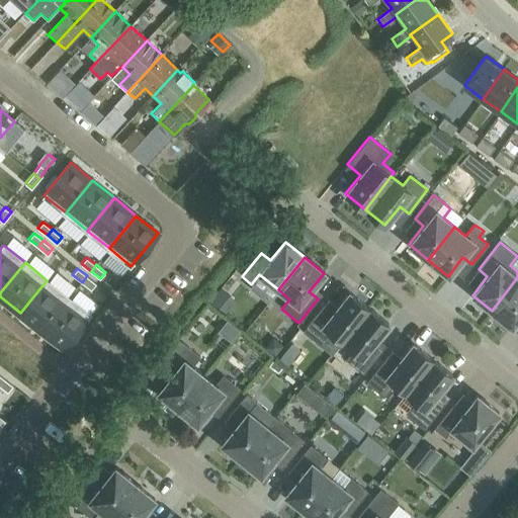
[(87,275),(82,282),(91,289),(96,283),(87,275)]
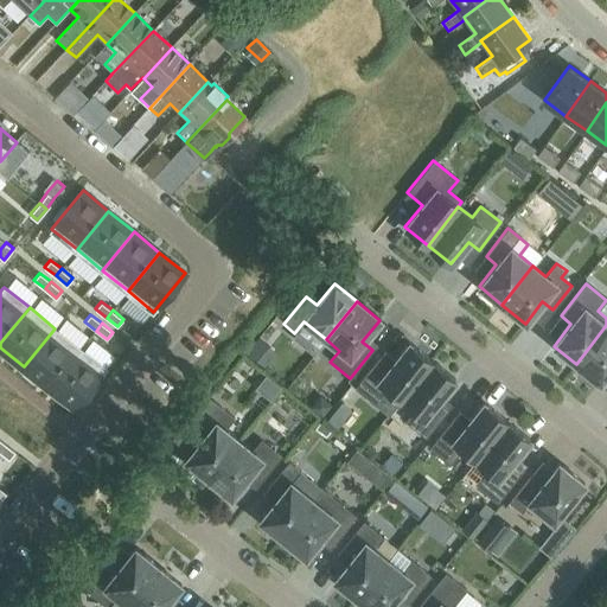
[(606,325),(576,364),(599,383),(606,372),(606,325)]
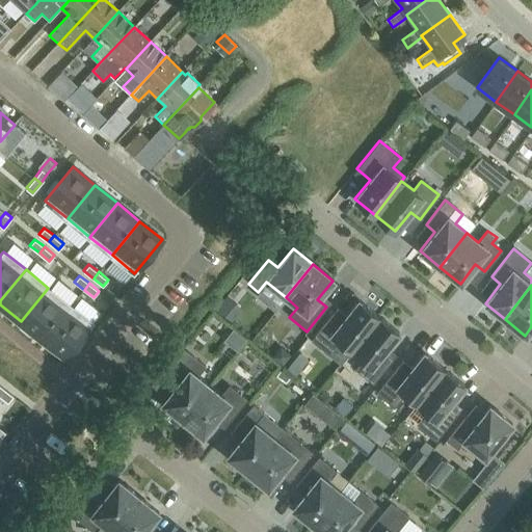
[(48,288),(21,321),(43,340),(71,306),(48,288)]
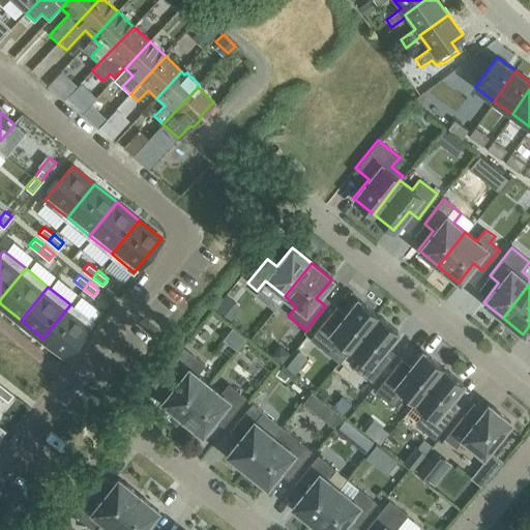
[(347,353),(350,349),(377,315),(357,299),(342,319),(332,311),(310,339),(327,353),(335,344),(347,353)]
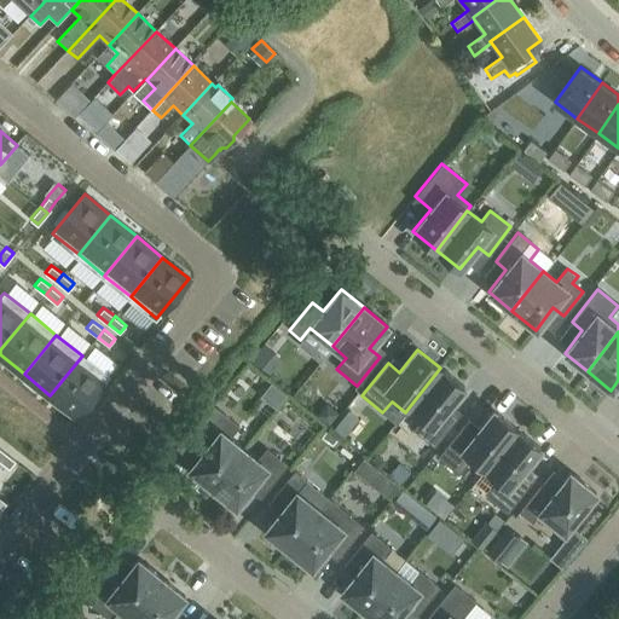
[(82,356),(50,395),(76,416),(108,377),(82,356)]
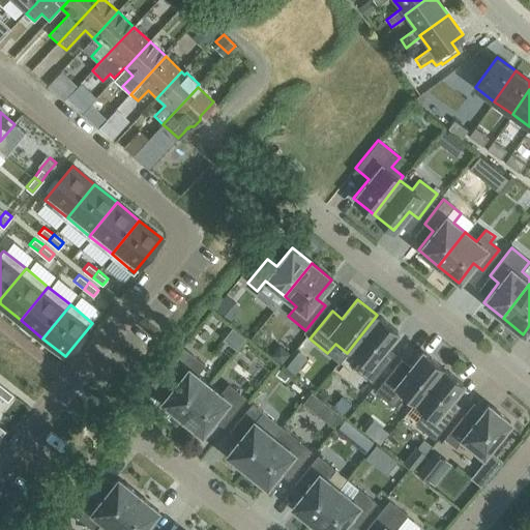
[(396,331),(377,315),(350,349),(361,358),(353,367),(372,382),(390,358),(381,351),(396,331)]
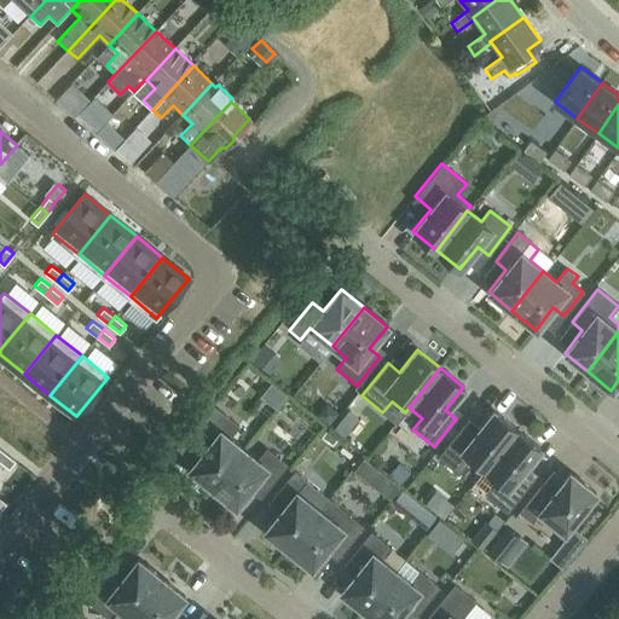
[(212,489),(243,449),(229,438),(238,427),(218,410),(195,439),(206,447),(187,469),(212,489)]
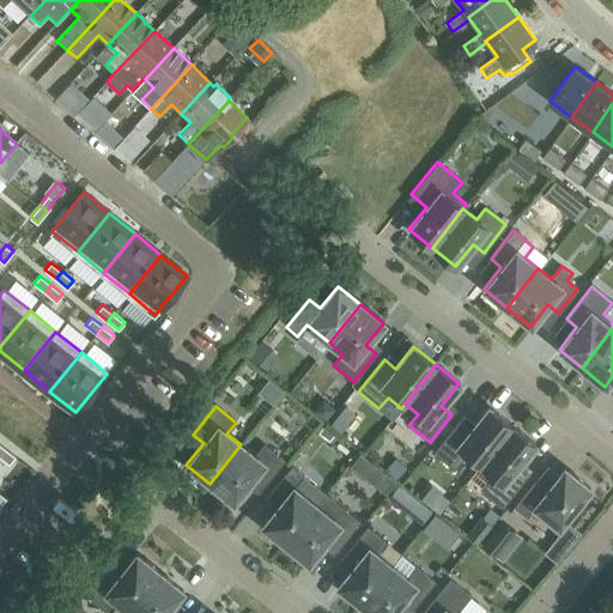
[(477,468),(511,425),(487,407),(469,429),(460,420),(434,453),(454,469),(462,457),(477,468)]
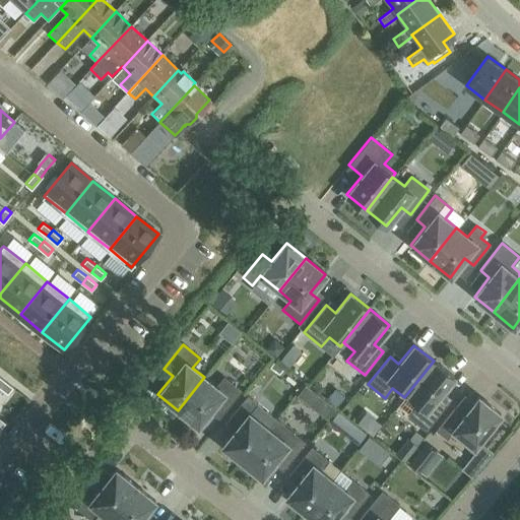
[(434,361),(404,397),(415,407),(407,416),(425,431),(447,402),(438,395),(453,377),(434,361)]
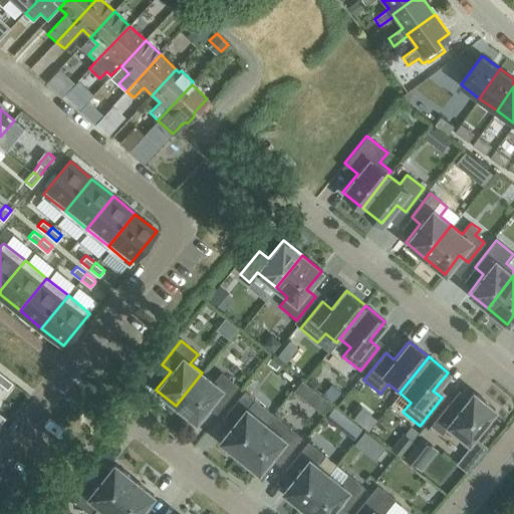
[(202,372),(176,406),(195,421),(210,403),(219,410),(237,387),(220,372),(213,381),(202,372)]
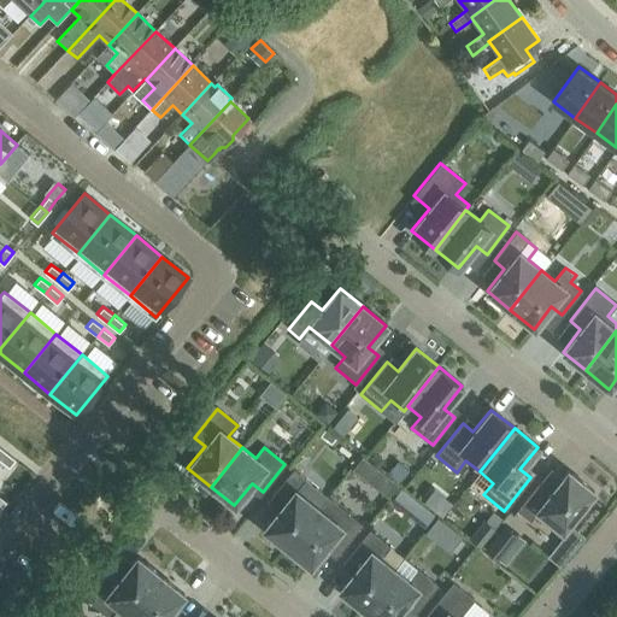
[(5,450),(0,454),(0,459),(10,466),(16,459),(5,450)]
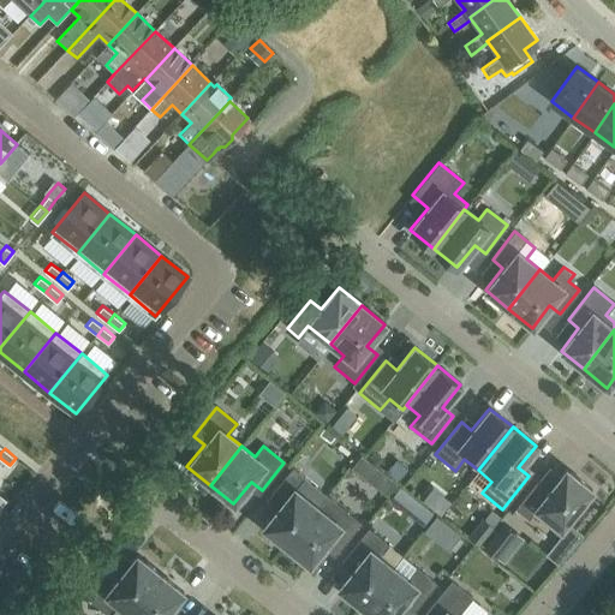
[(286,545),(317,507),(303,496),(312,485),(292,469),(269,496),(280,505),(262,527),(286,545)]
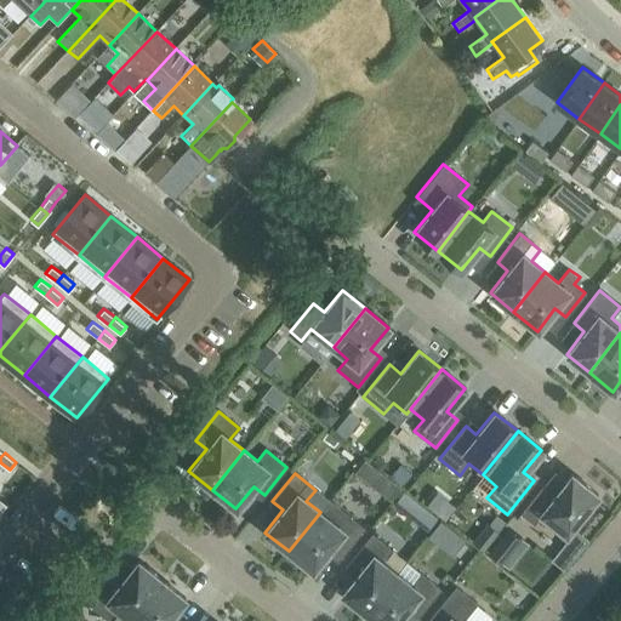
[(597,495),(571,474),(553,496),(541,488),(520,513),(533,524),(537,519),(562,539),(575,523),(579,527),(592,511),(587,507),(597,495)]
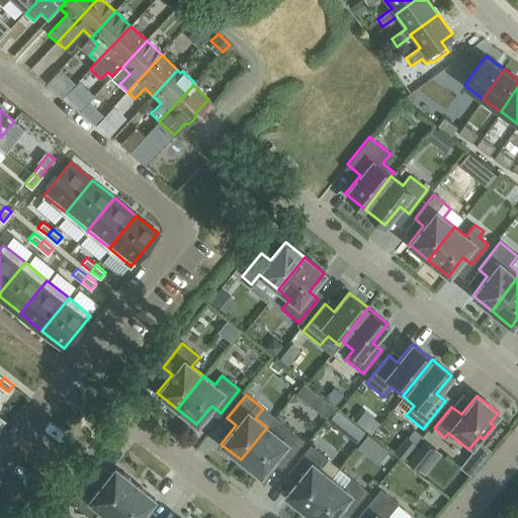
[(376,435),(386,424),(373,413),(363,424),(376,435)]
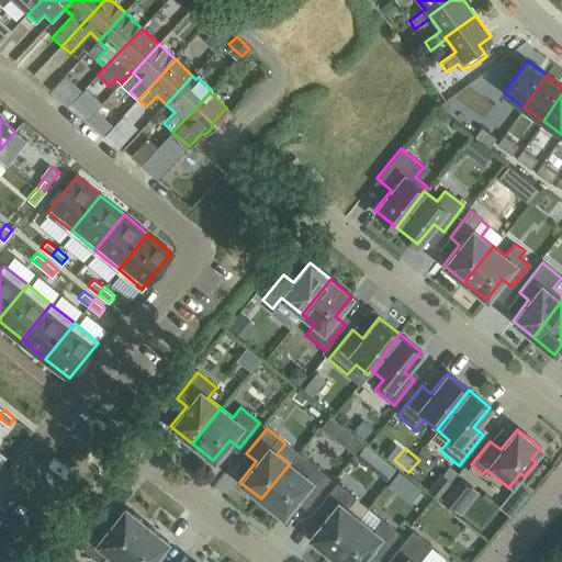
[(298,453),(290,463),(261,498),(282,516),(299,496),(308,504),(328,478),(298,453)]
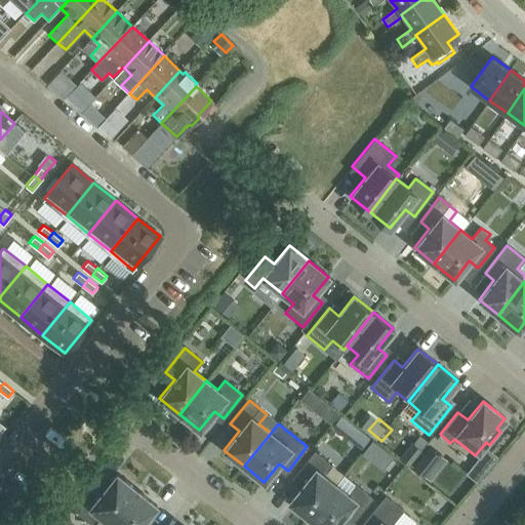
[(308,518),(335,484),(323,475),(331,466),(314,451),(294,476),(304,483),(288,501),(308,518)]
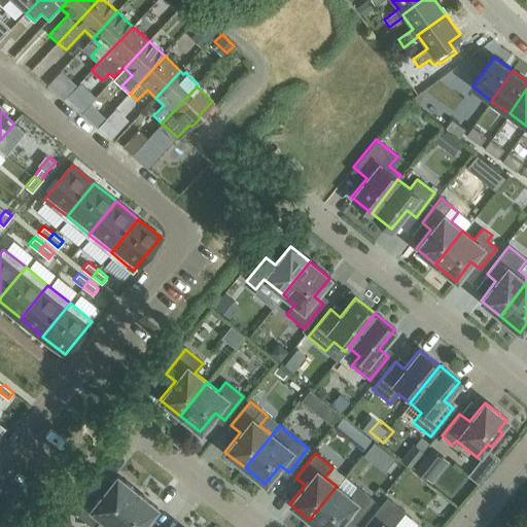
[(98,516),(110,526),(137,492),(116,476),(101,495),(93,488),(73,512),(91,526),(98,516)]
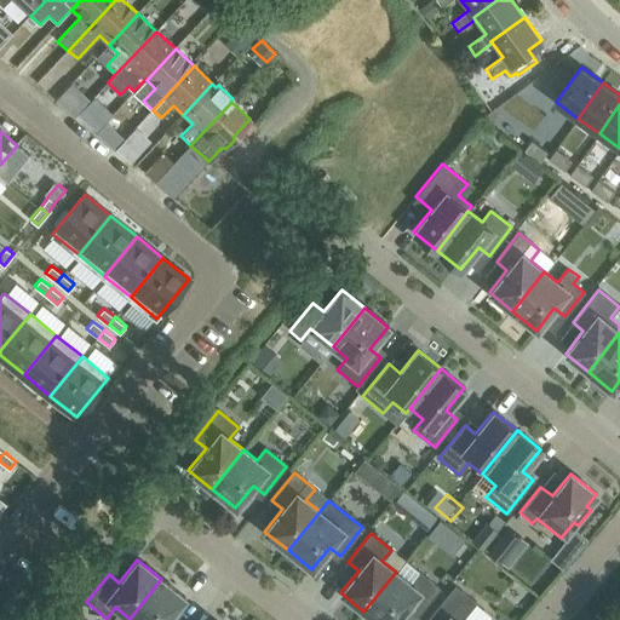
[(396,572),(363,612),(374,619),(395,619),(406,608),(417,616),(438,589),(418,572),(409,584),(396,572)]
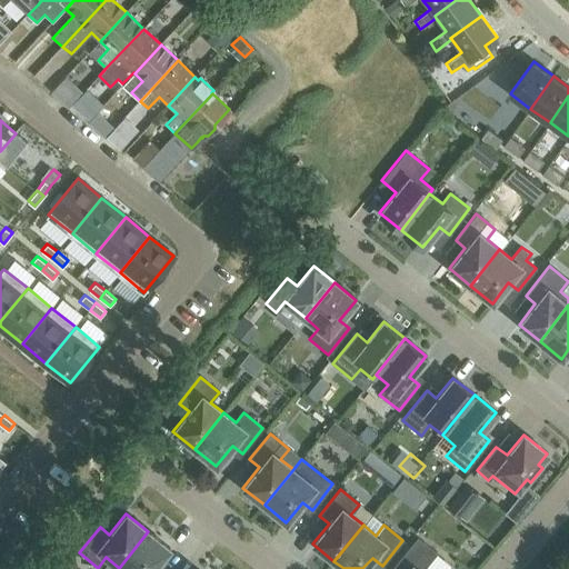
[(152,568),(169,549),(148,531),(119,568),(120,568),(152,568)]
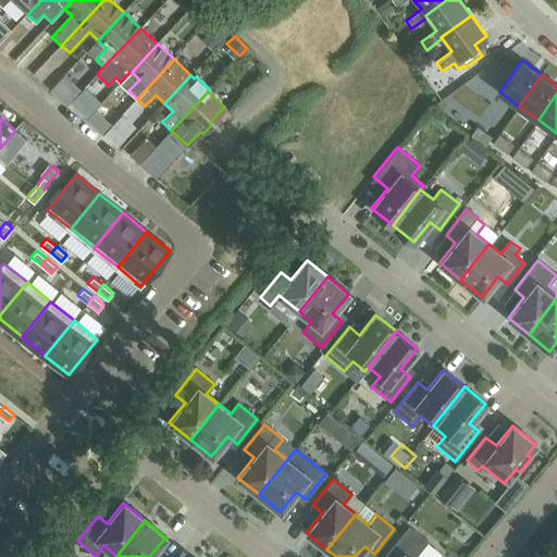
[(426,541),(408,525),(382,556),(417,556),(416,556),(426,541)]
